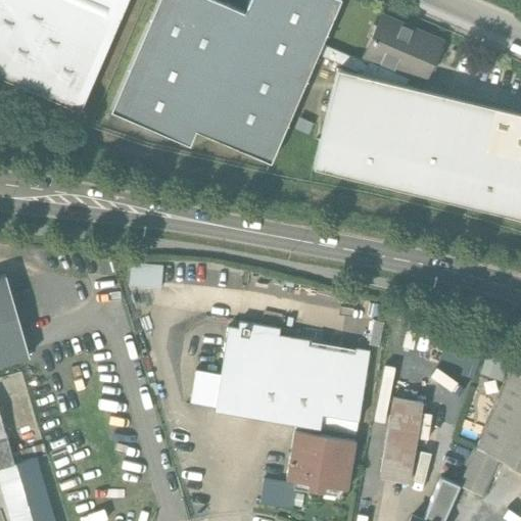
[(130,0),(0,0),(0,79),(81,113),(130,0)]
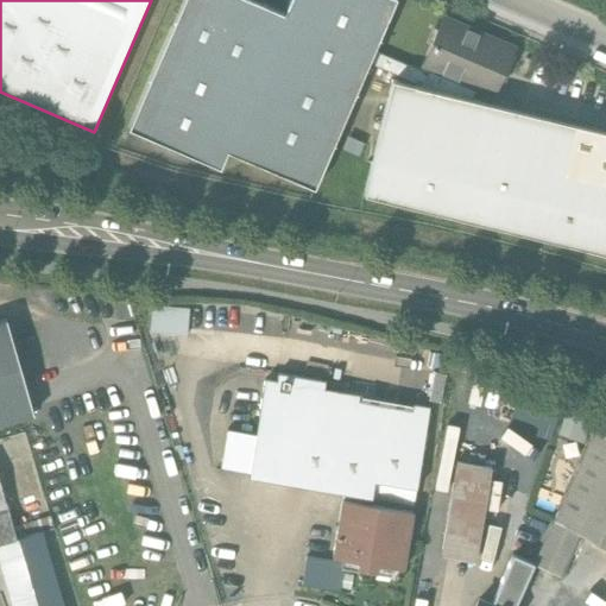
[(294,0),(286,17),(246,0),(187,0),(131,132),(222,171),(229,155),(316,191),(398,0),(396,0),(294,0)]
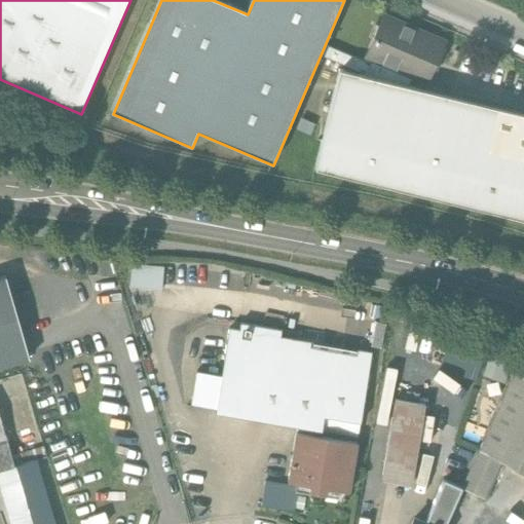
[(443,44),(386,20),(369,60),(383,66),(377,80),(403,87),(408,76),(425,84),(443,44)]
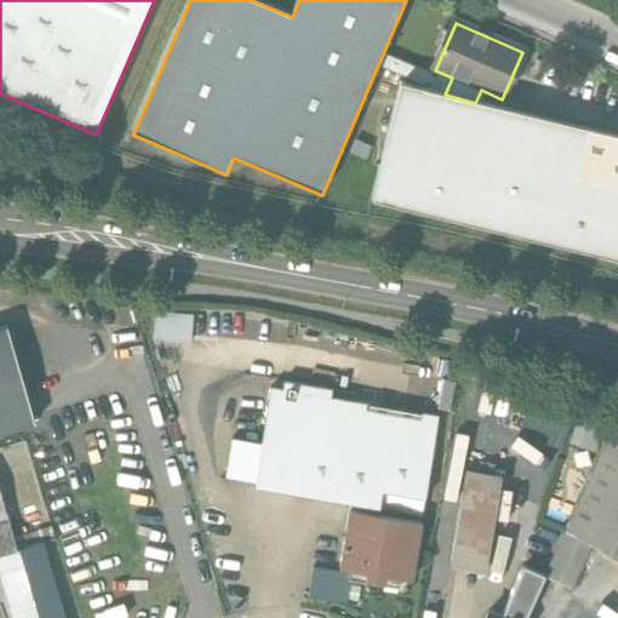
[(617,137),(475,103),(445,95),(401,85),(373,201),(617,261),(617,137)]
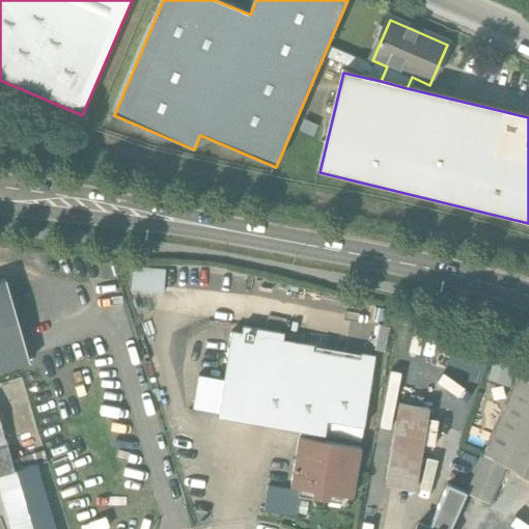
[(167,294),(167,270),(134,269),(133,293),(167,294)]
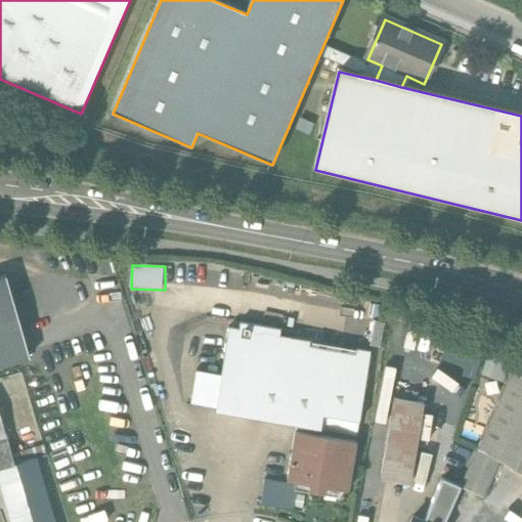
[(7,278),(0,279),(0,367),(31,359),(7,278)]
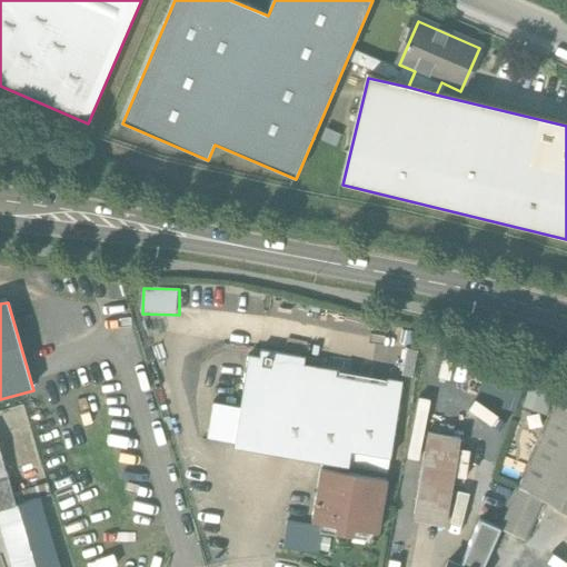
[(404,384),(249,358),(235,449),(349,468),(351,453),(391,459),(404,384)]
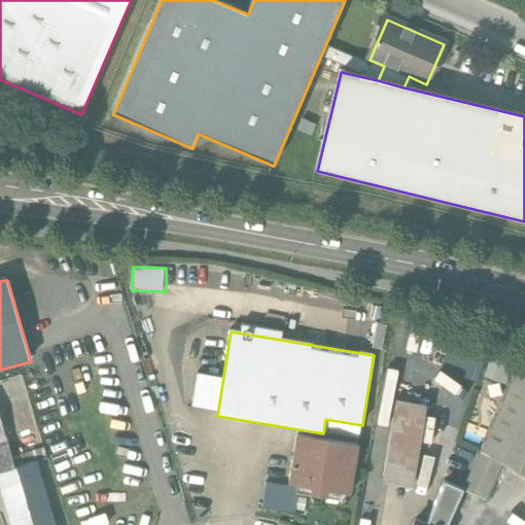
[(524,380),(516,375),(464,490),(488,501),(505,463),(524,473),(524,380)]
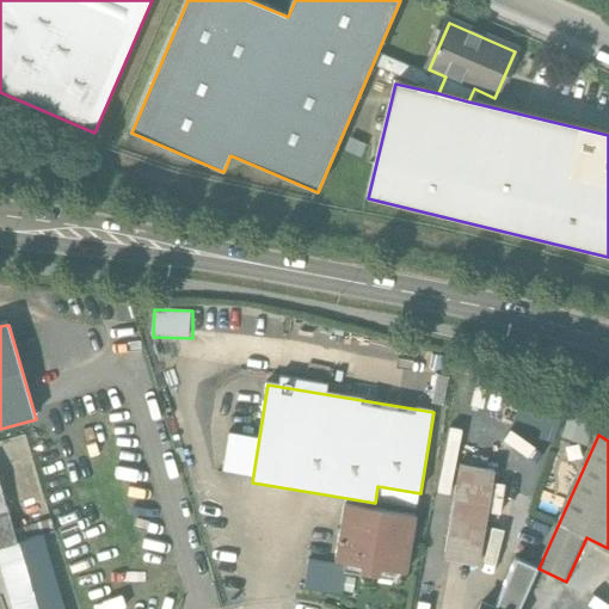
[(494,472),(461,466),(446,560),(479,566),(494,472)]
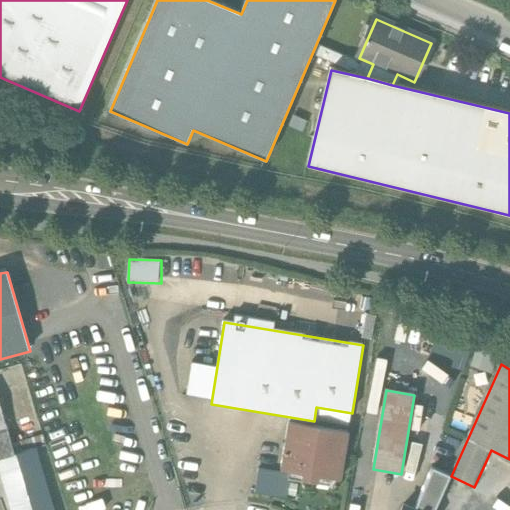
[(0,402),(0,432),(8,430),(0,402)]
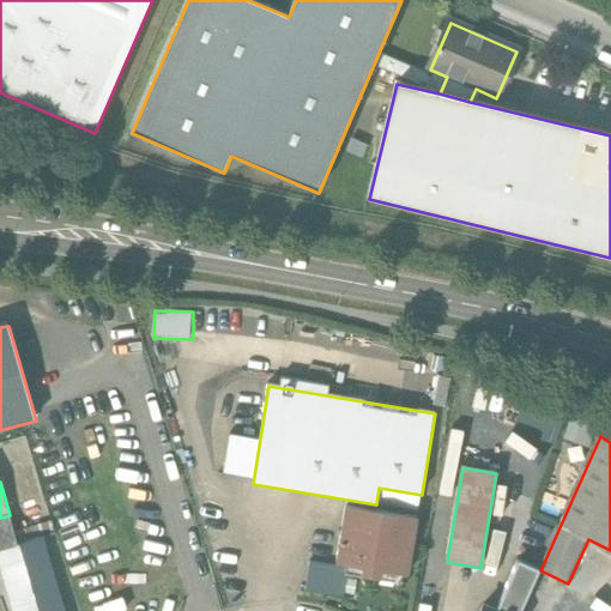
[(417,519),(346,507),(337,563),(363,568),(362,575),(381,578),(382,570),(407,575),(417,519)]
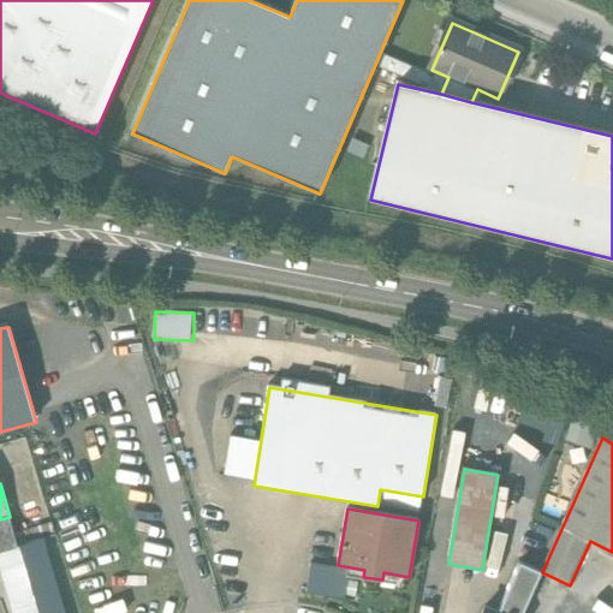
[(43,541),(0,553),(0,564),(1,570),(48,557),(43,541)]
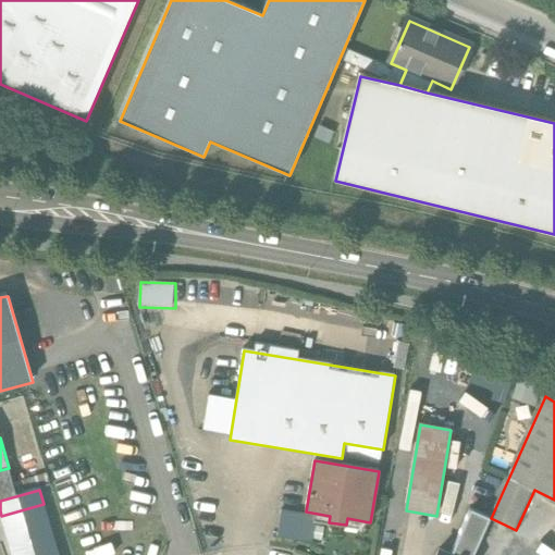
[(58,554),(44,504),(1,516),(12,554),(58,554)]
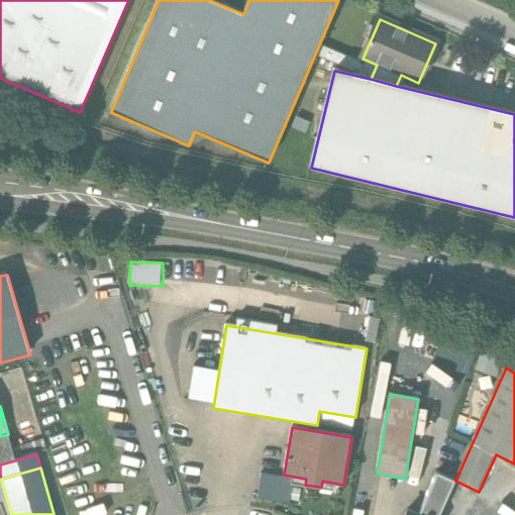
[(437,473),(419,514),(414,514),(408,511),(406,514),(439,514),(455,481),(437,473)]
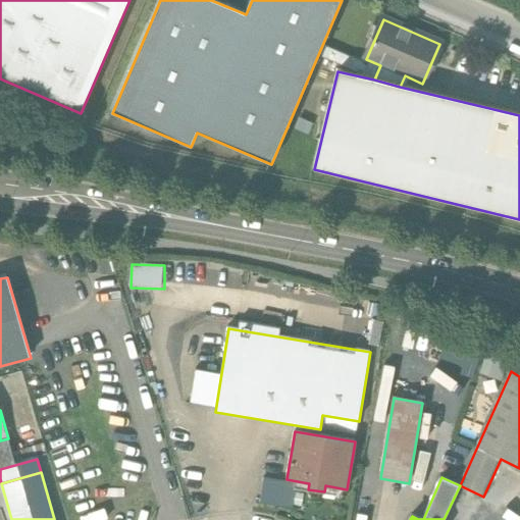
[(296,485),(264,480),(260,504),(292,509),(296,485)]
